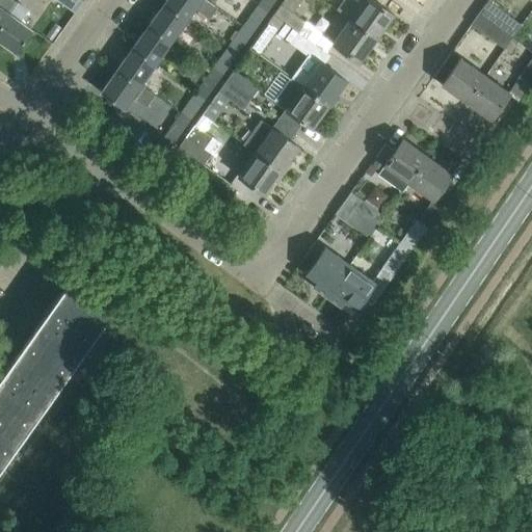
[(215,6),(207,0),(164,0),(163,2),(186,19),(193,8),(207,18),(215,6)]
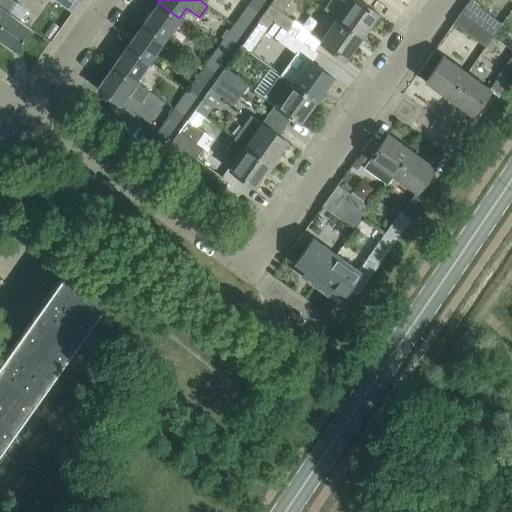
[(258,10),(264,0),(249,0),(248,3),(258,10)]
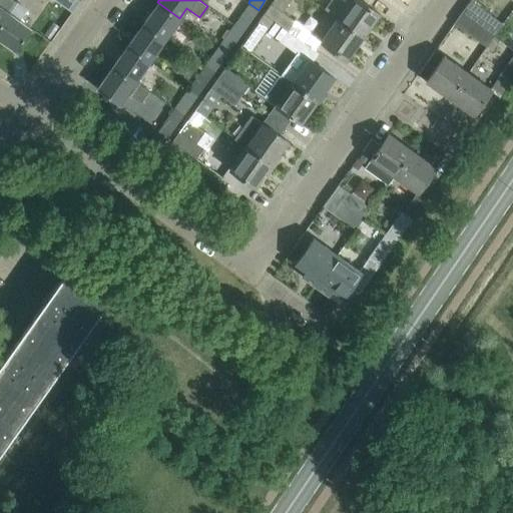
[(322,38),(283,10),(290,0),(272,0),(264,12),(288,29),(314,48),(322,38)]
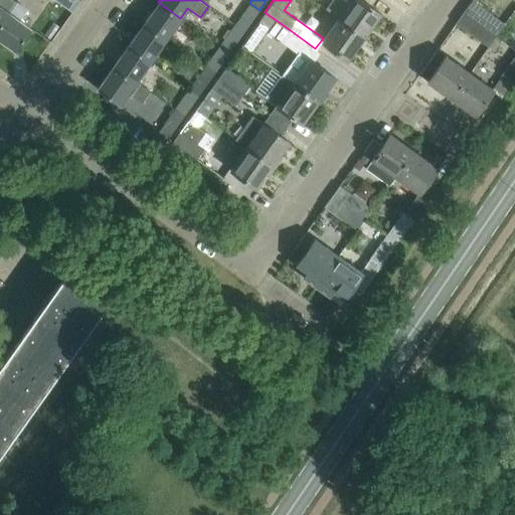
[(381,13),(365,1),(363,0),(350,0),(346,7),(336,0),(332,0),(326,9),(338,17),(366,37),(373,27),(371,25),(381,13)]
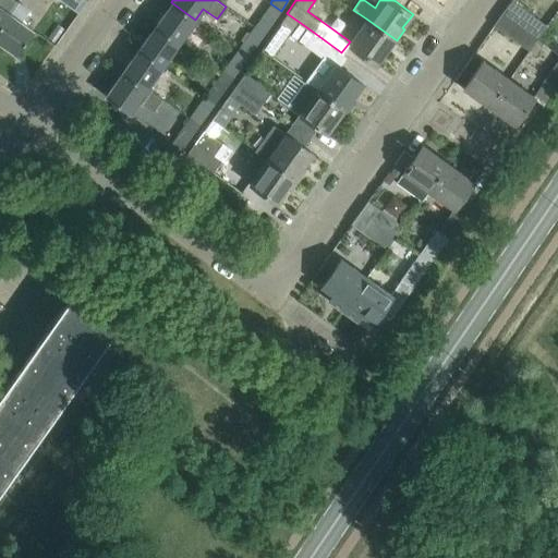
[(546,25),(511,0),(510,0),(501,13),(537,38),(546,25)]
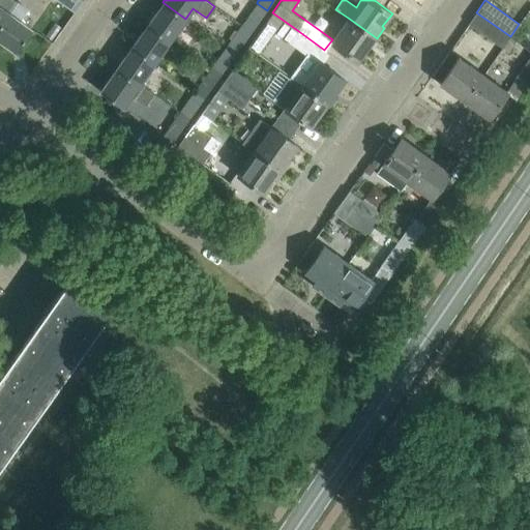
[(185,19),(163,2),(147,24),(170,40),(185,19)]
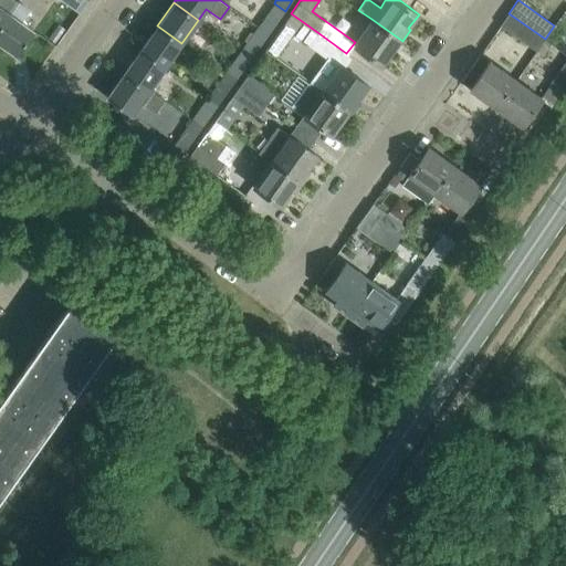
[(268,34),(285,11),(274,3),(258,27),(268,34)]
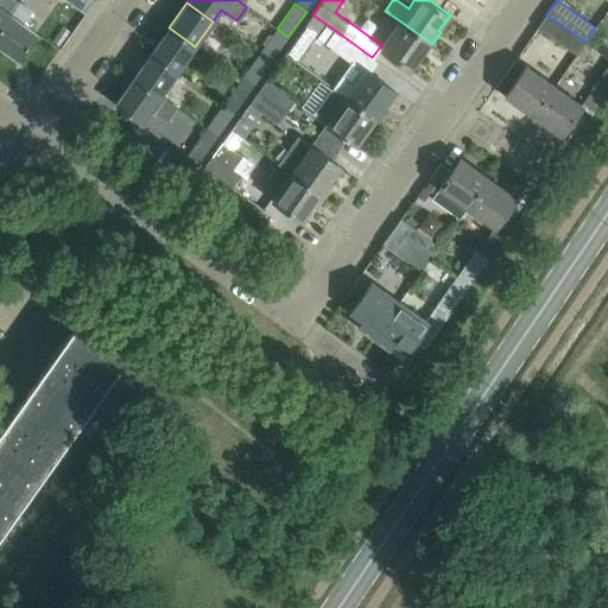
[(0,27),(10,14),(0,7),(0,27)]
